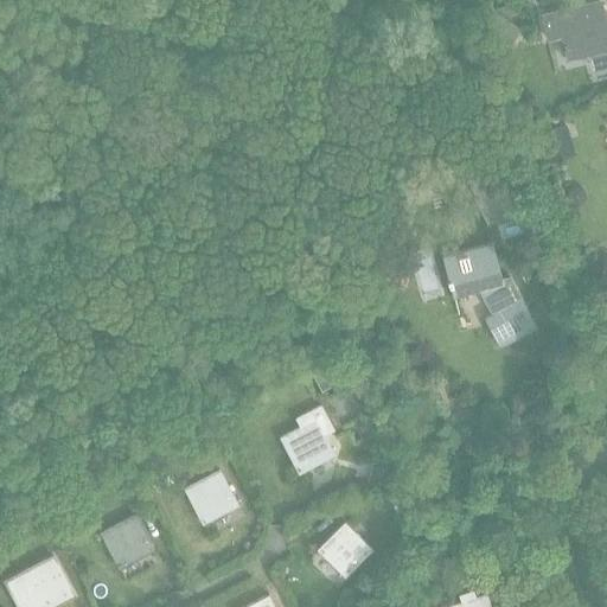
[(606,31),(599,0),(541,16),(547,38),(560,36),(564,50),(585,45),(587,53),(606,48),(606,31)]
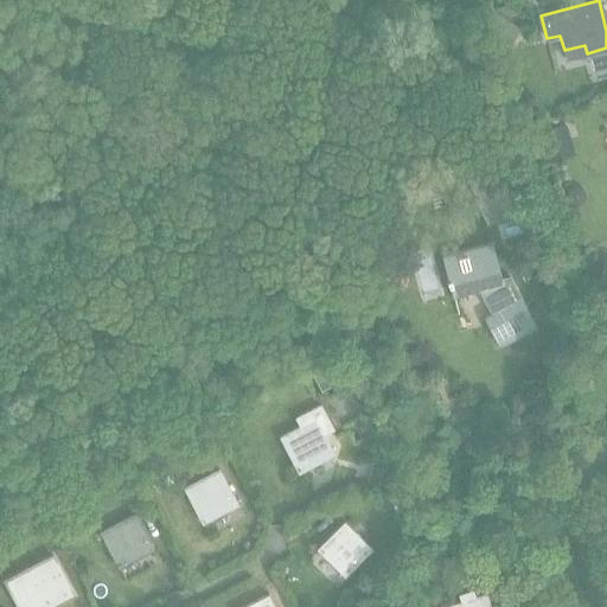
[(574,153),(566,122),(537,131),(545,161),(574,153)]
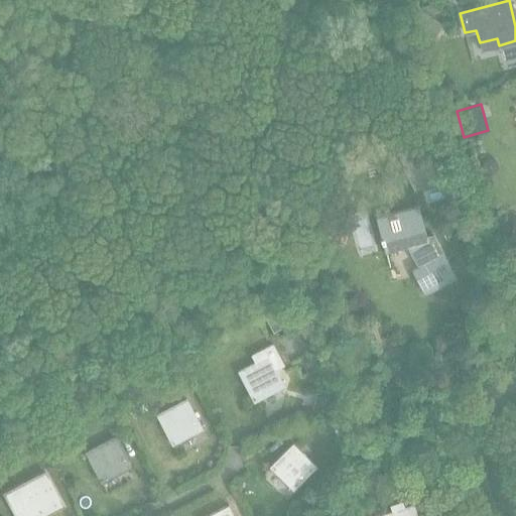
[(376,218),(385,251),(426,240),(418,207),(376,218)]
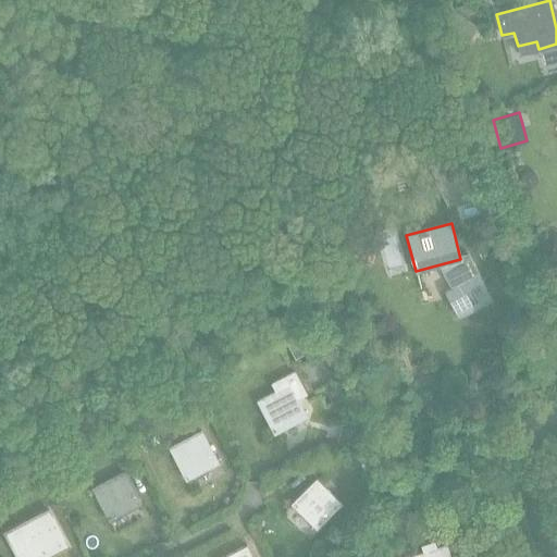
[(274,391),(258,399),(274,431),(306,415),(297,397),(306,393),(294,370),(270,382),(274,391)]
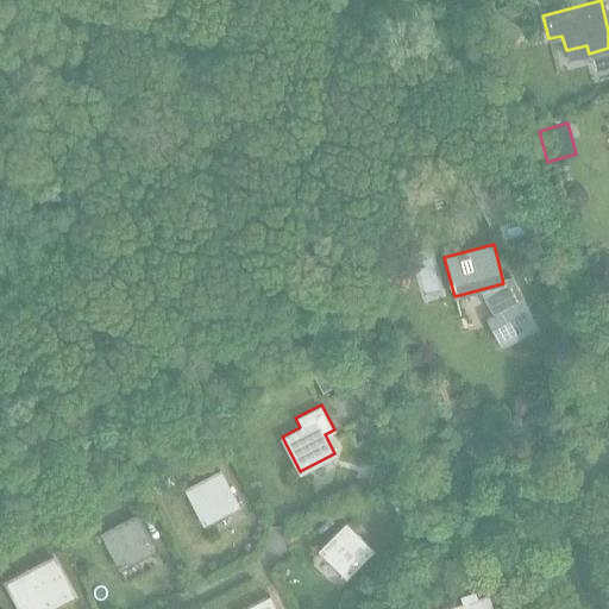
[(186,487),(205,522),(238,504),(220,469),(186,487)]
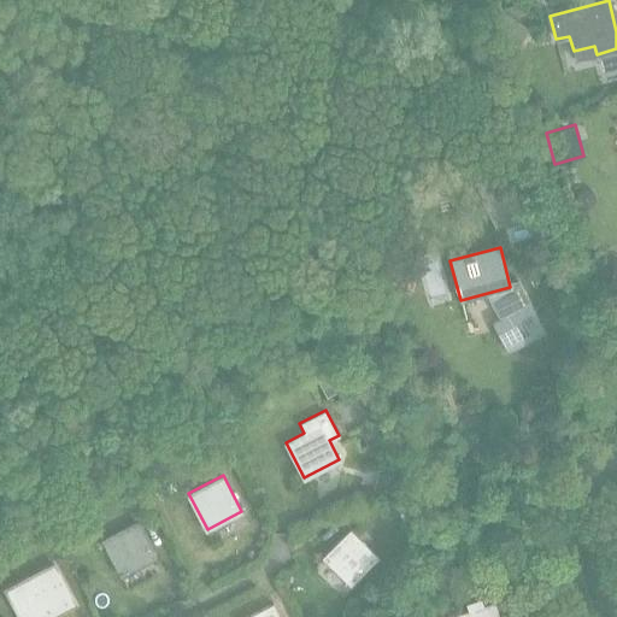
[(101,539),(119,574),(156,556),(137,521),(101,539)]
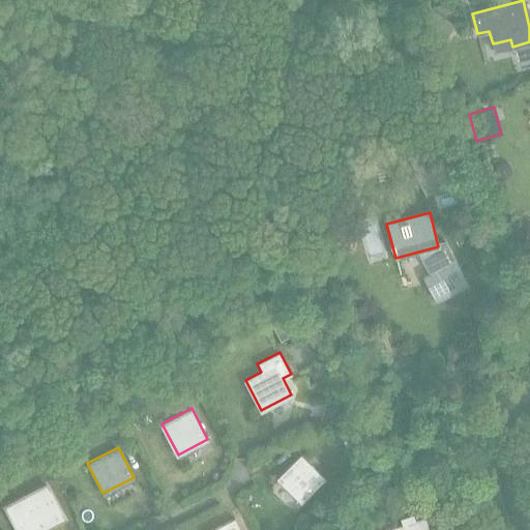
[(276,478),(301,502),(325,478),(300,453),(276,478)]
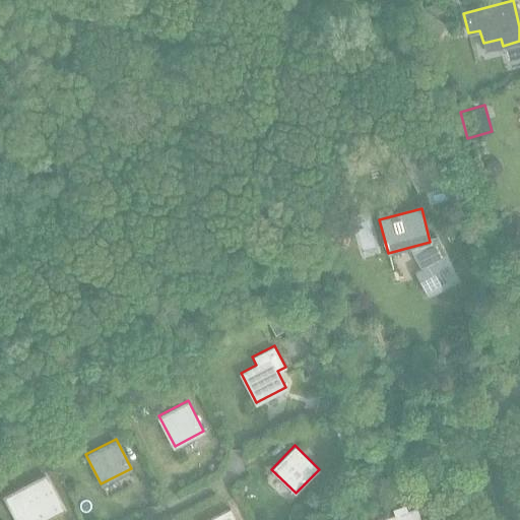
[(52,454),(57,465),(71,458),(66,446),(52,454)]
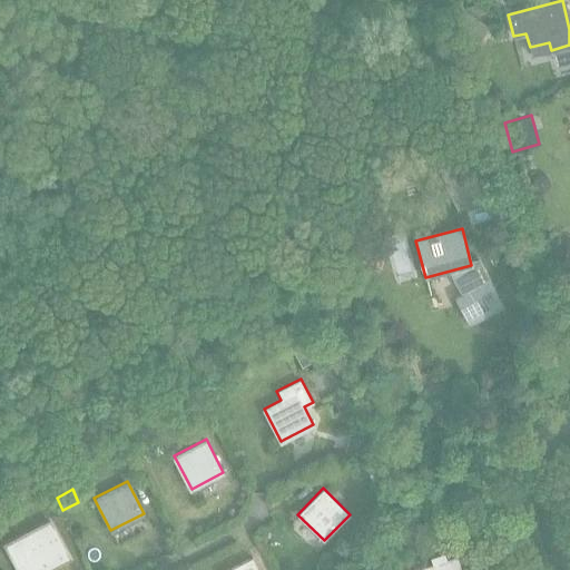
[(33,569),(36,569),(67,554),(49,521),(8,541),(16,558),(25,553),(33,569)]
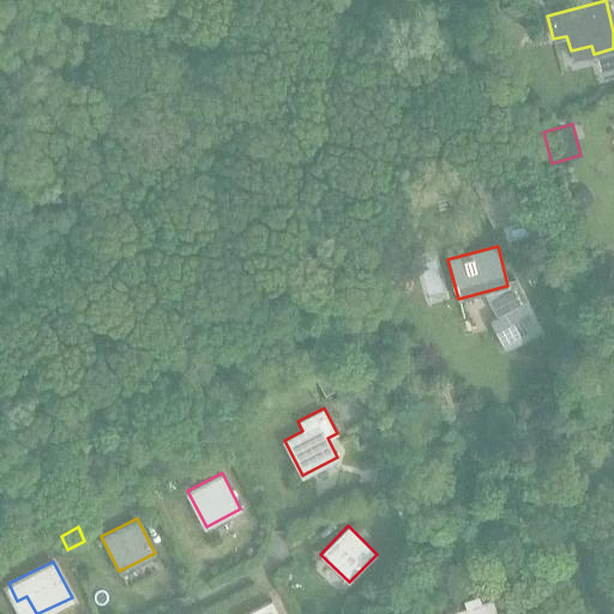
[(497,613),(493,599),(481,603),(479,595),(463,601),(465,608),(445,613),(497,613)]
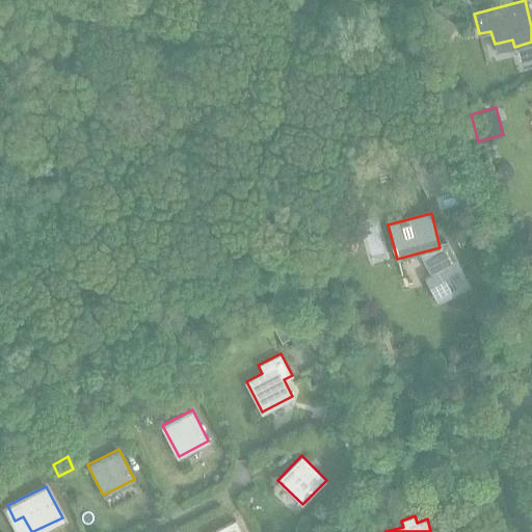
[(209,531),(240,531),(235,520),(209,531)]
